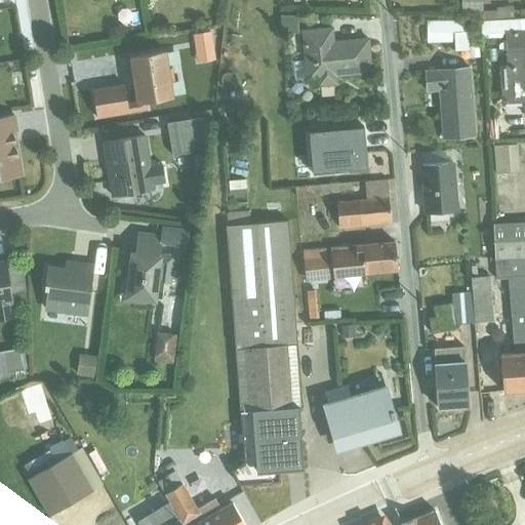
[(483,0),(462,0),(463,1),(462,1),(462,13),(483,13),(483,19),(515,17),(514,6),(497,6),(497,10),(484,10),(483,0)]
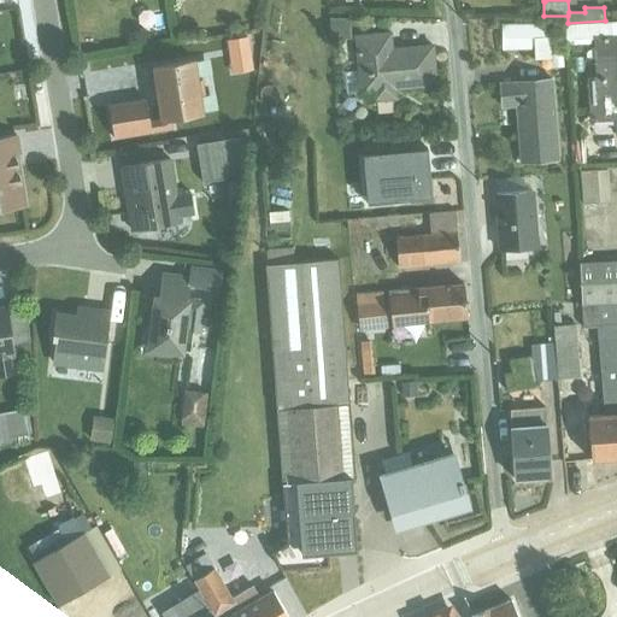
[(333,19),(334,40),(353,39),(352,18),(333,19)]
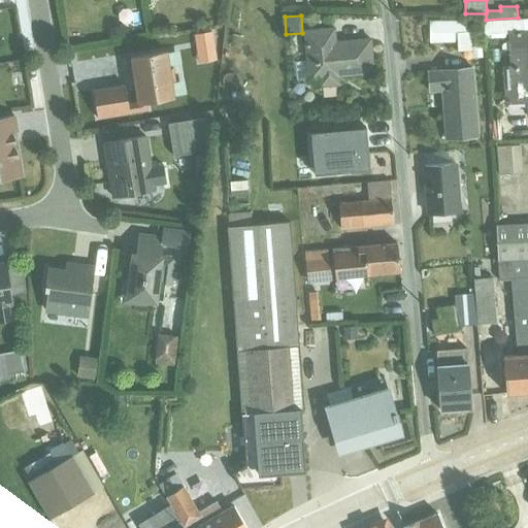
[(527,114),(527,17),(518,18),(486,20),(485,19),(485,34),(509,33),(509,65),(503,66),(505,104),(527,102),(527,114)]
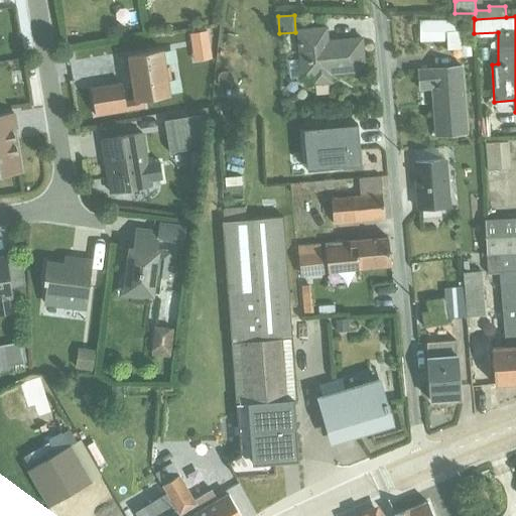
[(458,20),(420,20),(420,40),(446,40),(446,49),(462,49),(462,55),(472,55),(472,42),(462,42),(462,30),(457,30),(458,20)]
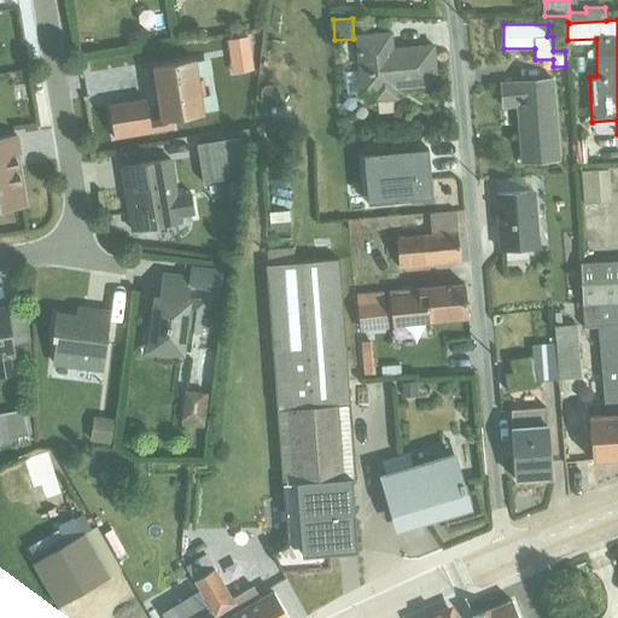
[(361,95),(373,95),(374,101),(400,99),(398,87),(438,83),(435,45),(395,48),(394,31),(356,34),(359,69),(361,91),(361,95)]
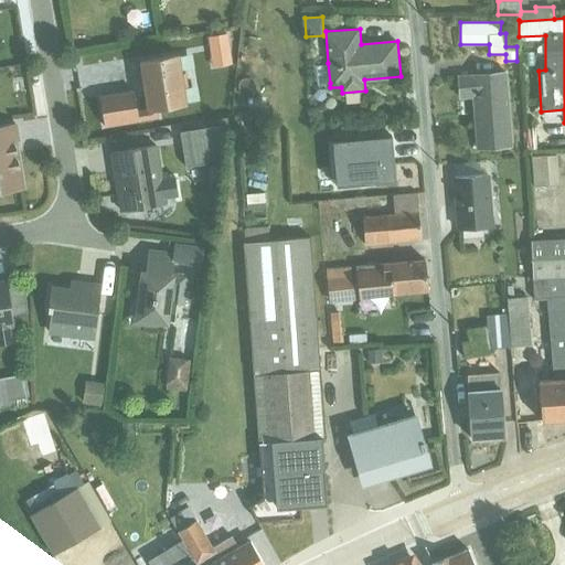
[(180,54),(140,60),(148,108),(149,110),(157,109),(188,104),(180,54)]
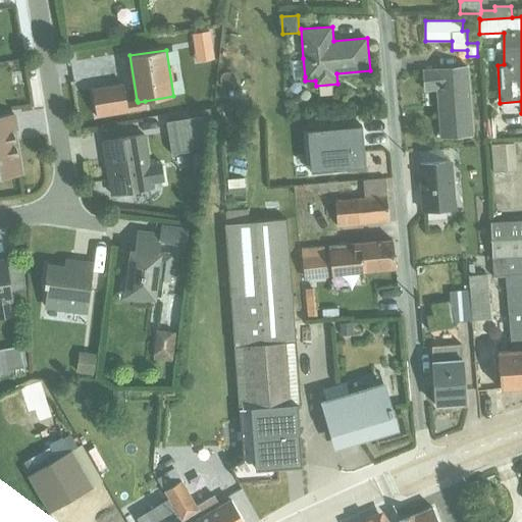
[(294,77),(305,76),(303,58),(292,59),(294,77)]
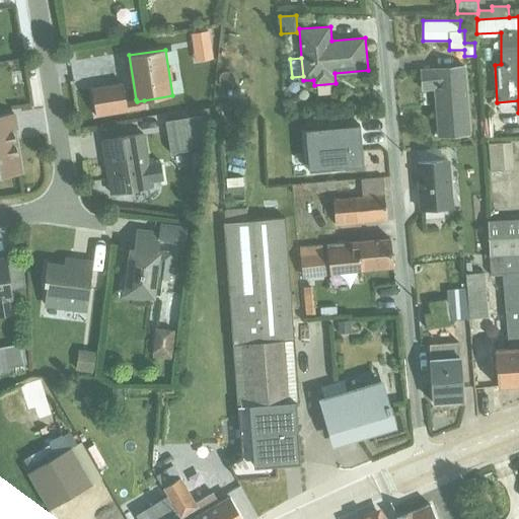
[(471,134),(465,66),(422,69),(424,89),(436,88),(439,136),(471,134)]
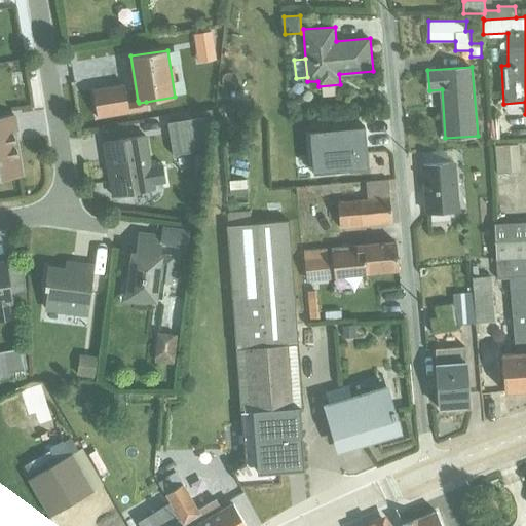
[(125,84),(94,89),(99,118),(132,113),(130,112),(147,109),(146,102),(139,103),(138,101),(128,102),(125,84)]
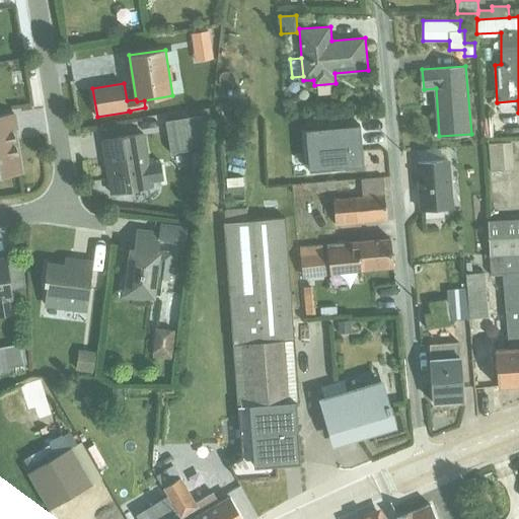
[(199,116),(166,121),(171,153),(189,151),(188,146),(197,145),(204,145),(210,107),(199,109),(199,116)]
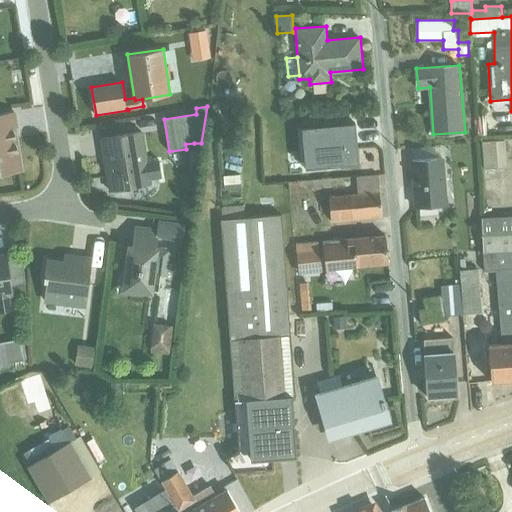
[(0,174),(21,171),(15,128),(17,127),(14,111),(0,113),(0,174)]
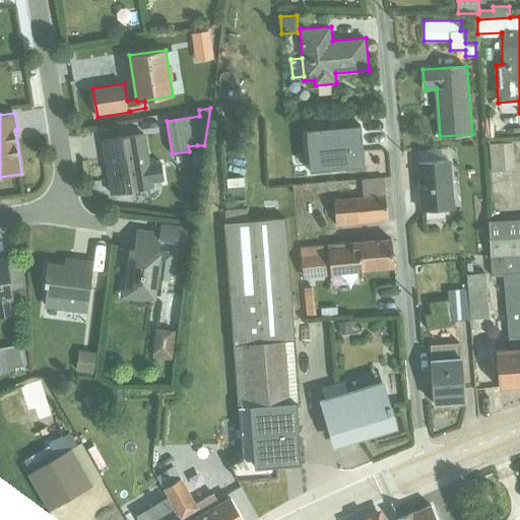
[(365,167),(362,125),(307,130),(311,172),(365,167)]
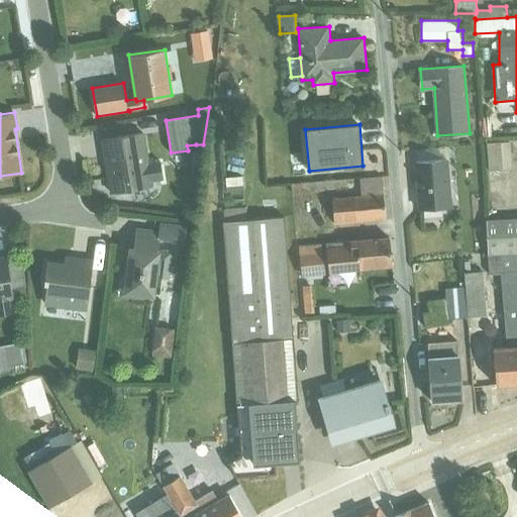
[(103,139),(112,193),(153,186),(145,132),(103,139)]
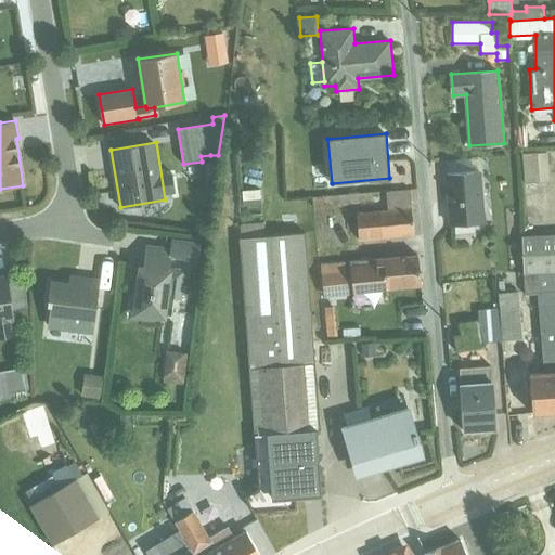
[(447,158),(448,173),(479,171),(478,159),(447,158)]
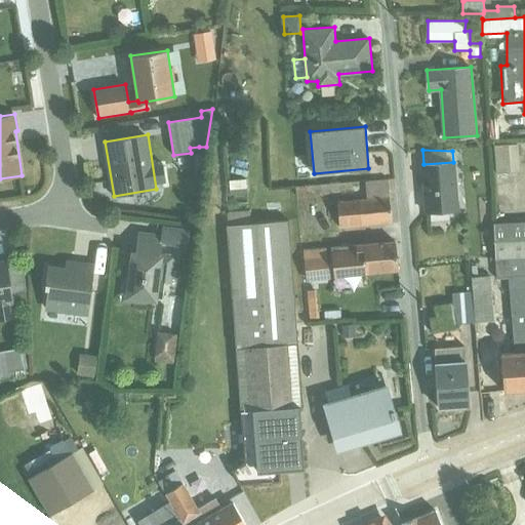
[(459,210),(455,162),(453,162),(423,164),(422,164),(427,212),(459,210)]
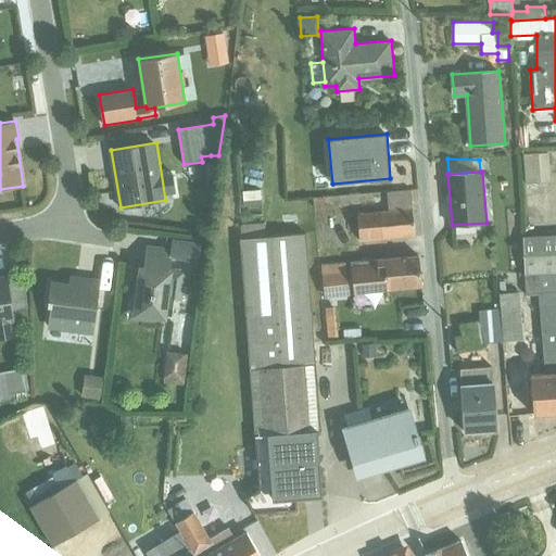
[(241,185),(222,188),(223,199),(242,196),(241,185)]
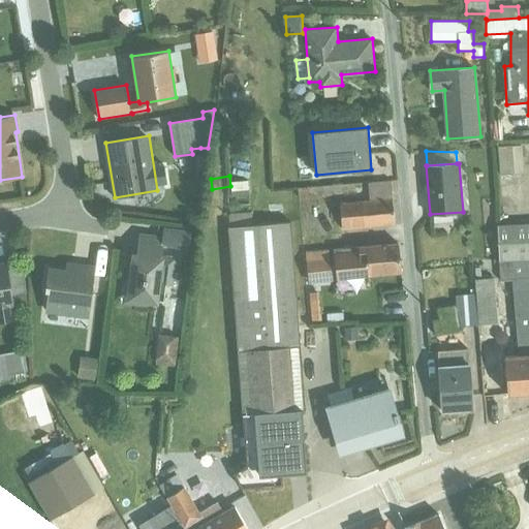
[(248,180),(231,182),(231,196),(249,194),(248,180)]
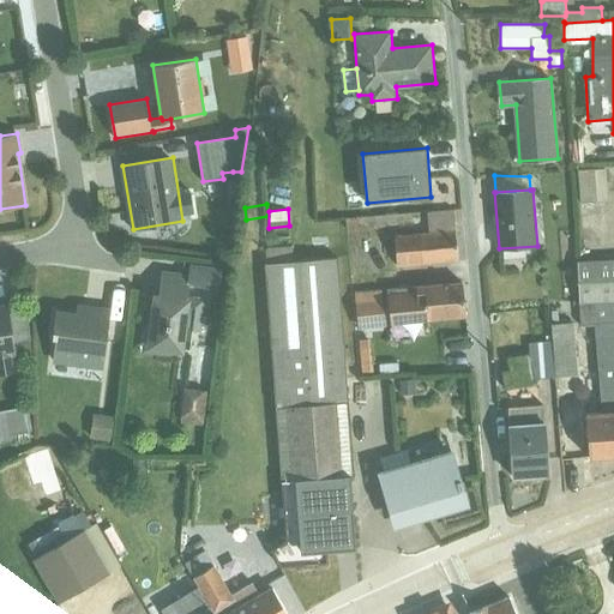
[(397,264),(458,259),(455,209),(427,211),(428,233),(395,235),(397,264)]
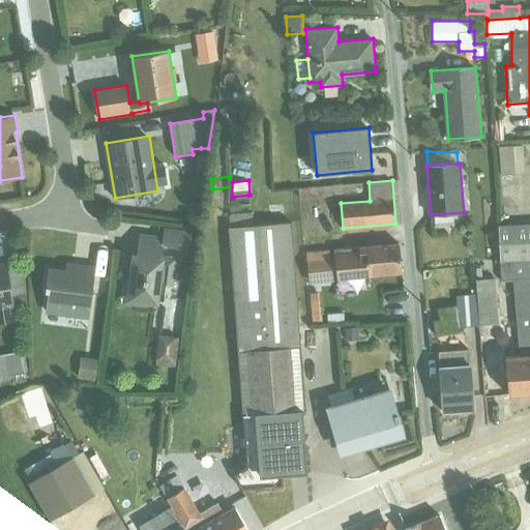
[(254,212),(230,213),(246,466),(235,473),(242,489),(284,486),(283,475),(307,473),(303,410),(306,410),(291,223),(254,226),(254,212)]
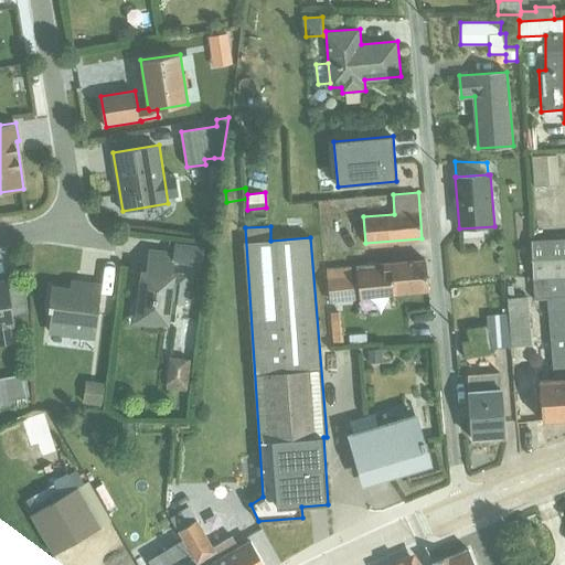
[(534,278),(564,275),(564,240),(532,242),(534,278)]
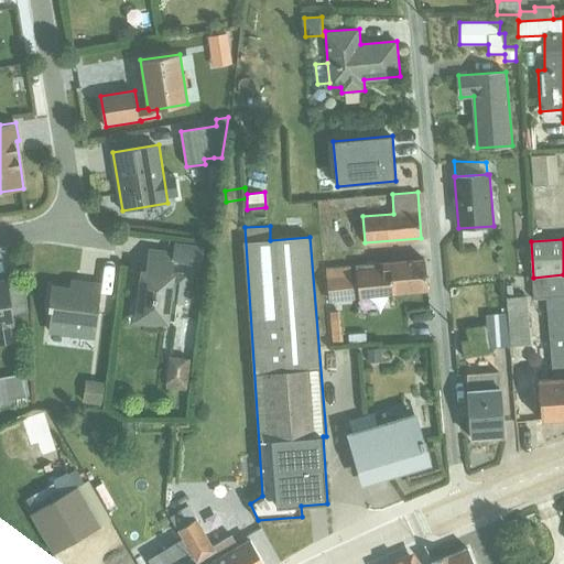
[(136,297),(133,321),(170,325),(170,322),(175,322),(177,304),(185,304),(190,273),(172,271),(174,258),(203,261),(205,246),(174,242),(173,251),(150,249),(147,272),(144,272),(141,299),(136,297)]
